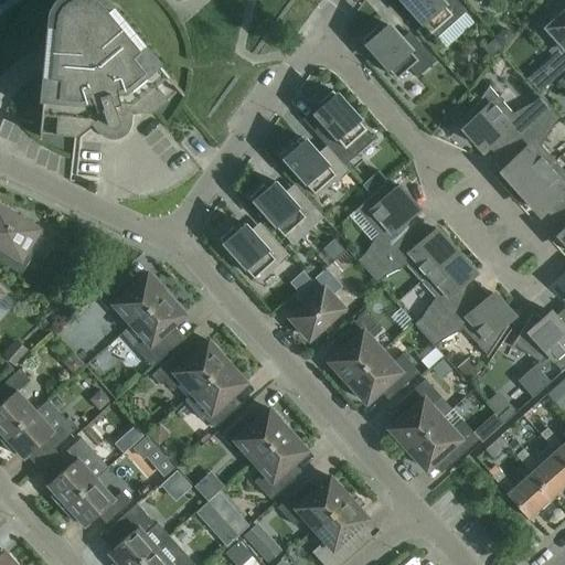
[(56,12),(55,17),(55,27),(50,25),(41,114),(56,115),(54,132),(75,135),(97,117),(104,129),(110,131),(116,131),(121,128),(125,123),(124,108),(151,110),(168,97),(157,84),(168,74),(112,7),(108,10),(103,2),(100,0),(99,0),(65,0),(65,1),(61,4),(59,8),(56,12)]
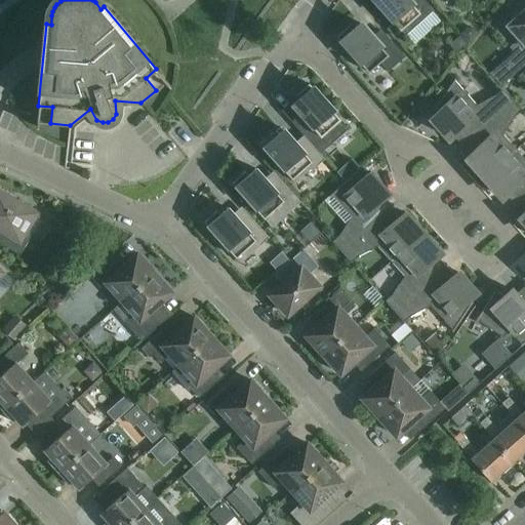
[(372,0),(404,36),(433,10),(423,0),(372,0)]
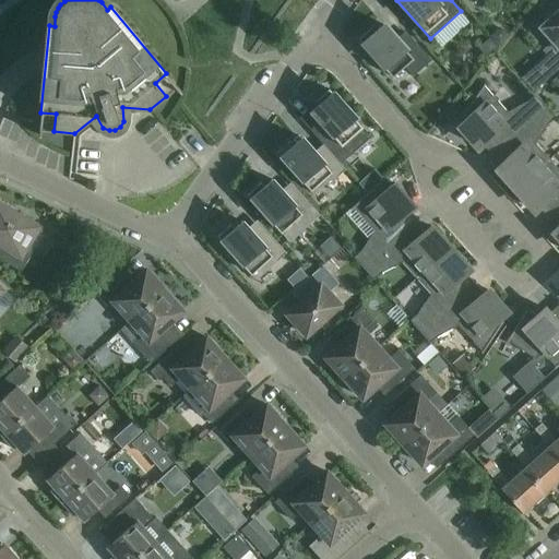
[(549,58),(539,67),(549,76),(558,67),(558,9),(539,26),(552,40),(543,49),(549,58)]
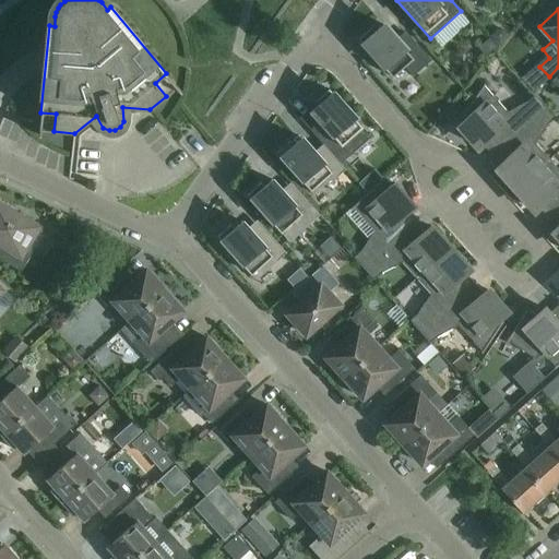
[(438,44),(448,55),(475,28),(465,19),(438,44)]
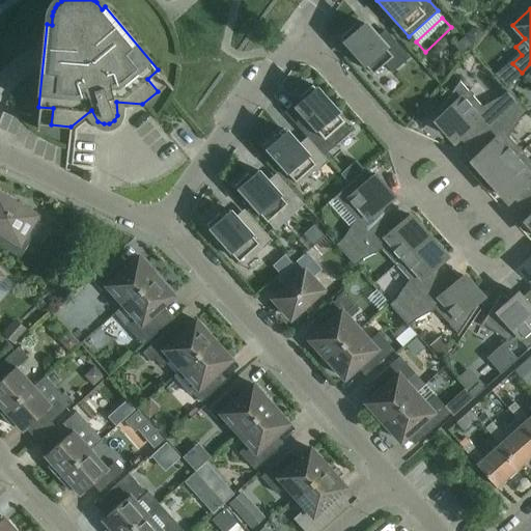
[(372,73),(384,62),(392,72),(409,57),(388,33),(380,42),(363,23),(356,29),(353,26),(340,37),(372,73)]
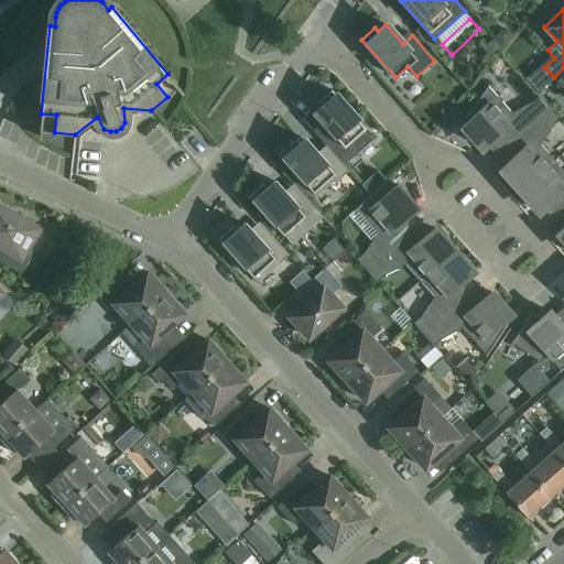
[(499,151),(551,106),(541,95),(532,101),(511,112),(488,86),(489,84),(488,83),(466,117),(467,118),(468,117),(470,119),(462,127),(463,128),(464,127),(483,148),(490,141),(499,151)]
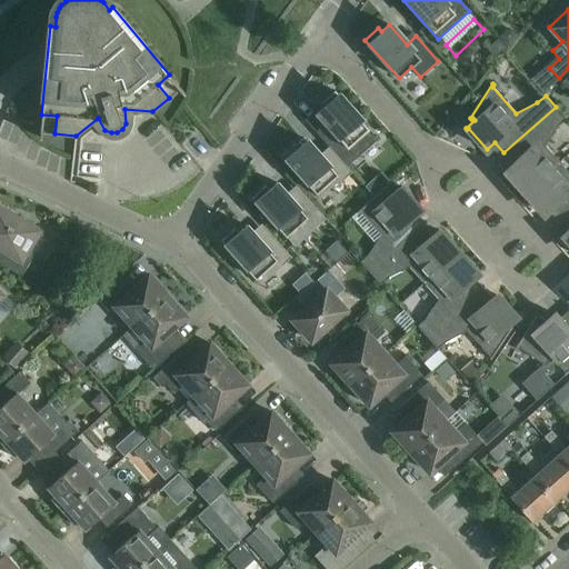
[(333,133),(325,141),(346,166),(356,158),(377,139),(335,90),(321,102),(325,106),(316,113),(333,133)]
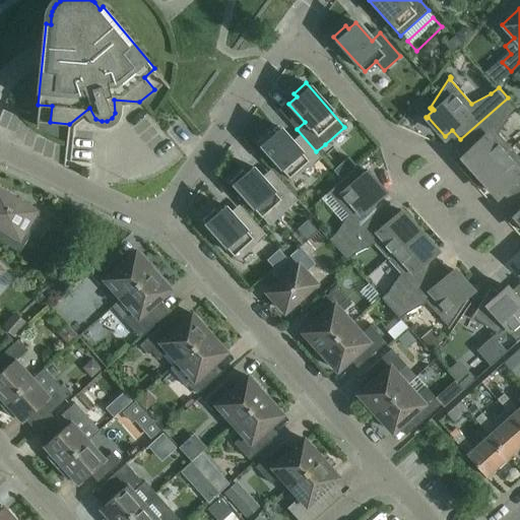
[(478,177),(511,147),(498,132),(509,115),(517,108),(508,98),(460,139),(469,149),(462,155),(479,175),(478,176),(478,177)]
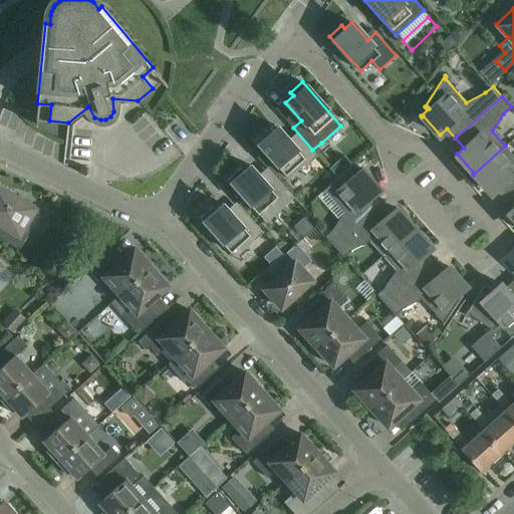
[(301,137),(292,145),(276,126),(269,133),(266,130),(254,140),(288,178),(306,162),(308,164),(317,156),(301,137)]
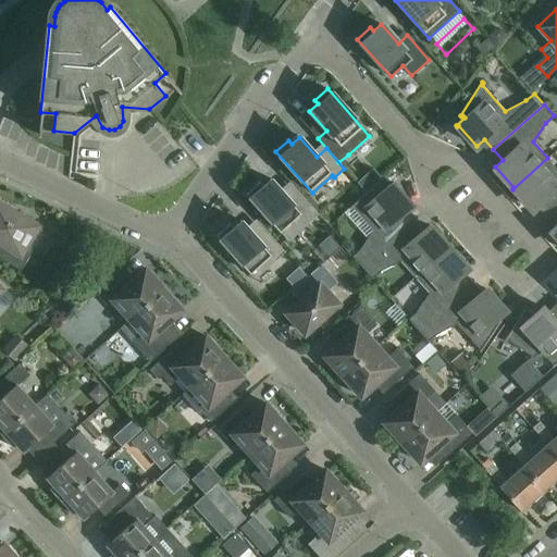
[(556,169),(547,158),(512,189),(514,189),(515,188),(533,209),(541,202),(549,212),(556,206),(556,169)]
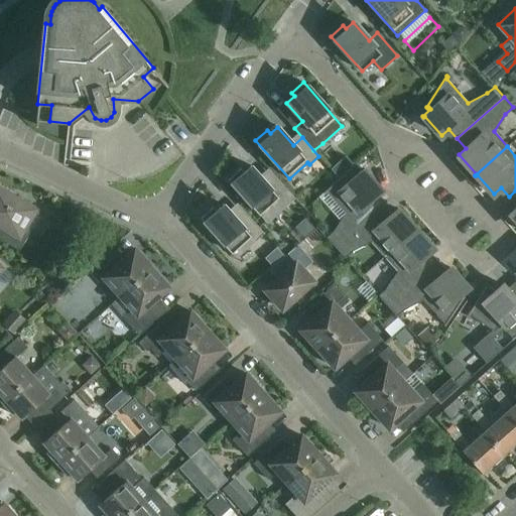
[(337,163),(331,168),(339,177),(346,172),(337,163)]
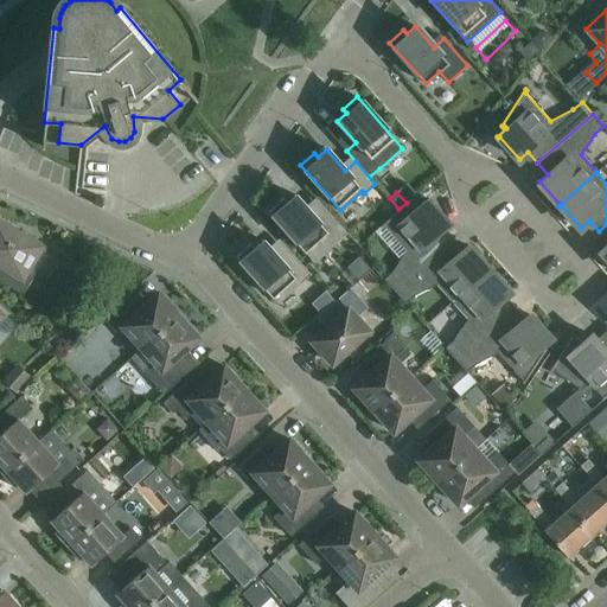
[(323,206),(313,216),(294,195),(286,202),(282,198),(268,211),(314,262),(346,232),(323,206)]
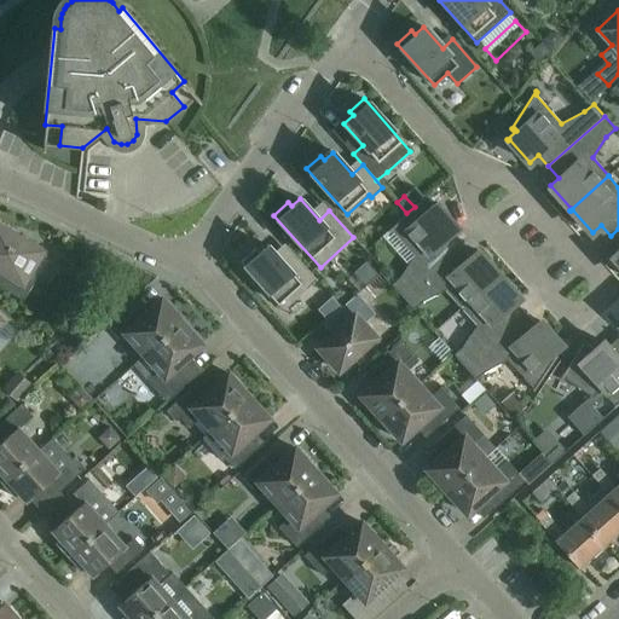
[(403,296),(458,247),(449,236),(457,227),(437,204),(438,203),(437,202),(427,212),(420,204),(421,203),(421,202),(415,207),(406,213),(388,230),(389,231),(392,230),(415,255),(400,277),(392,284),(403,296)]
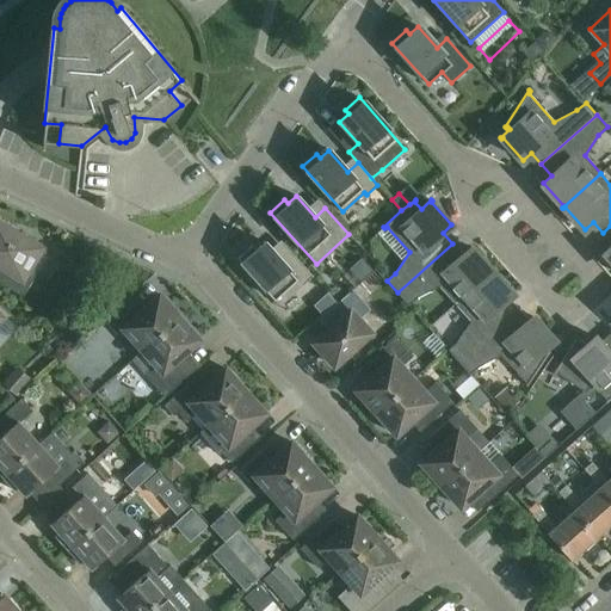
[(0,282),(23,296),(37,272),(28,267),(41,245),(20,233),(19,235),(0,223),(0,282)]
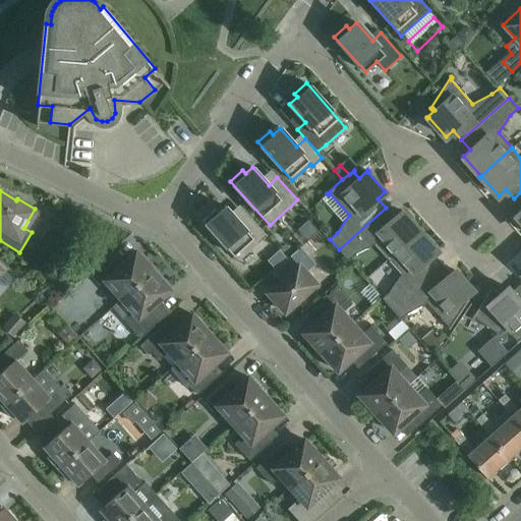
[(249,216),(241,224),(225,206),(218,213),(215,209),(203,220),(238,261),(267,235),(249,216)]
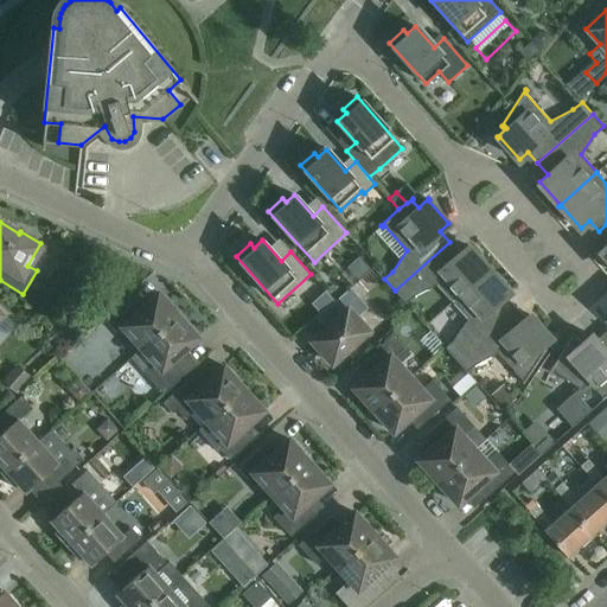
[(436,283),(452,301),(490,268),(490,267),(489,268),(467,246),(459,253),(449,242),(395,291),(406,304),(414,295),(436,283)]
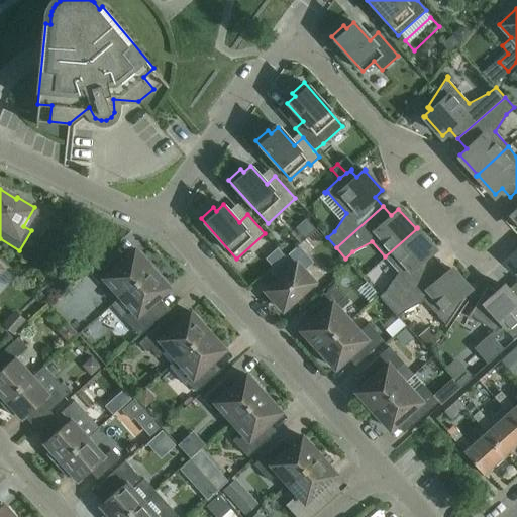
[(388,306),(435,265),(426,255),(434,248),(416,229),(417,228),(385,256),(398,272),(387,289),(379,296),(388,306)]
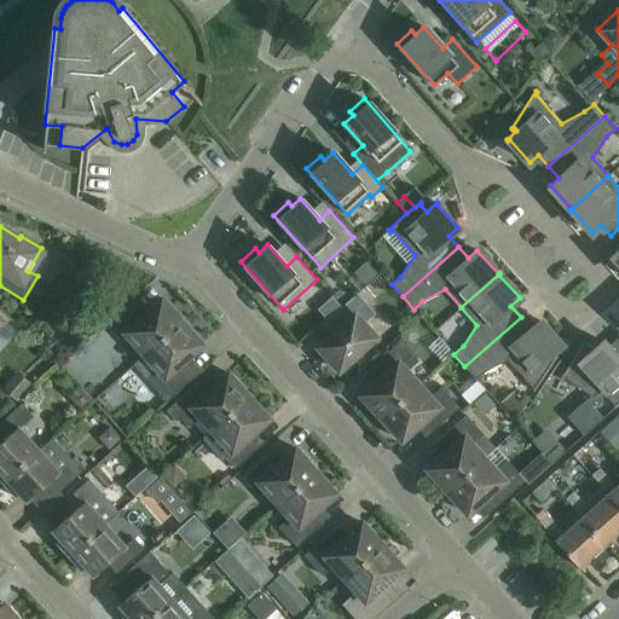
[(318,347),(339,370),(376,336),(364,323),(375,313),(357,294),(330,318),(339,328),(318,347)]
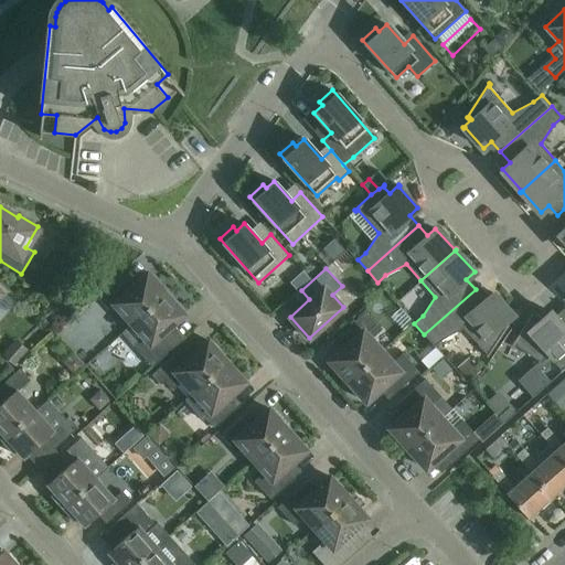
[(114,304),(131,323),(166,292),(148,273),(128,289),(119,280),(99,299),(108,308),(114,304)]
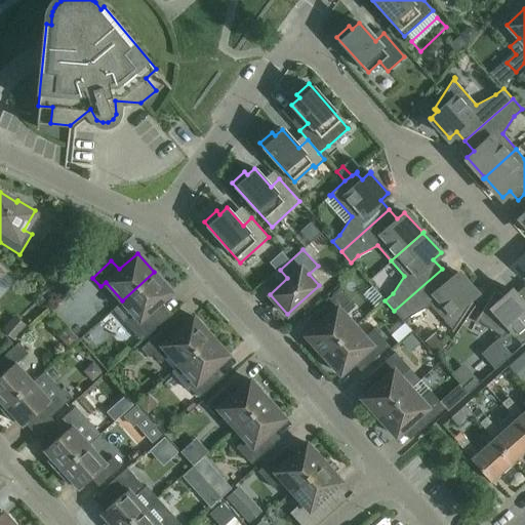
[(450,278),(442,269),(394,311),(404,321),(411,315),(431,305),(452,329),(451,331),(452,332),(473,300),(472,300),(471,301),(469,298),(477,291),(476,290),(475,291),(457,272),(450,278)]
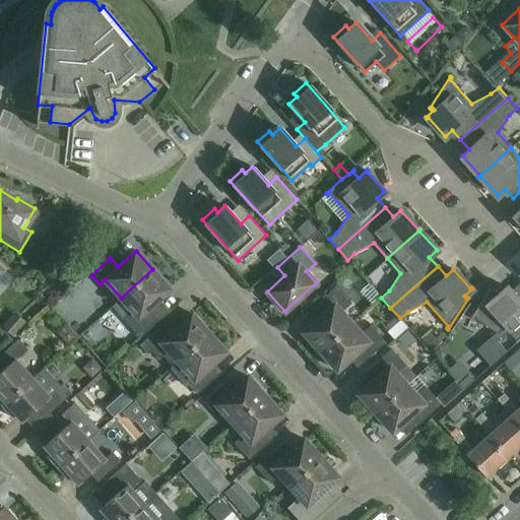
[(152,269),(121,298),(112,306),(140,337),(163,317),(151,305),(170,288),(152,269)]
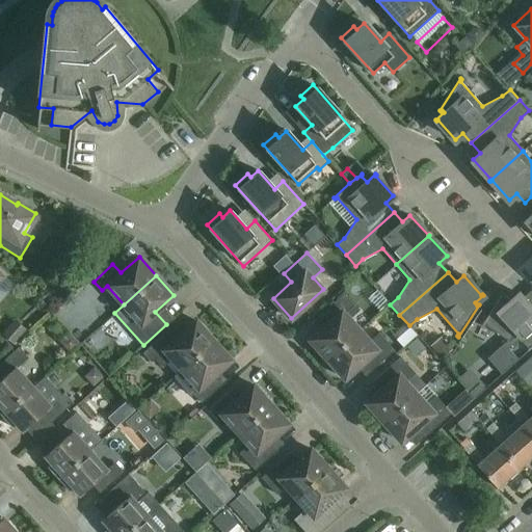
[(531,345),(531,295),(526,300),(520,293),(511,300),(503,294),(504,293),(502,292),(480,325),(481,326),(483,323),(508,341),(521,329),(524,333),(519,338),(528,348),(527,349),(528,350),(531,345)]
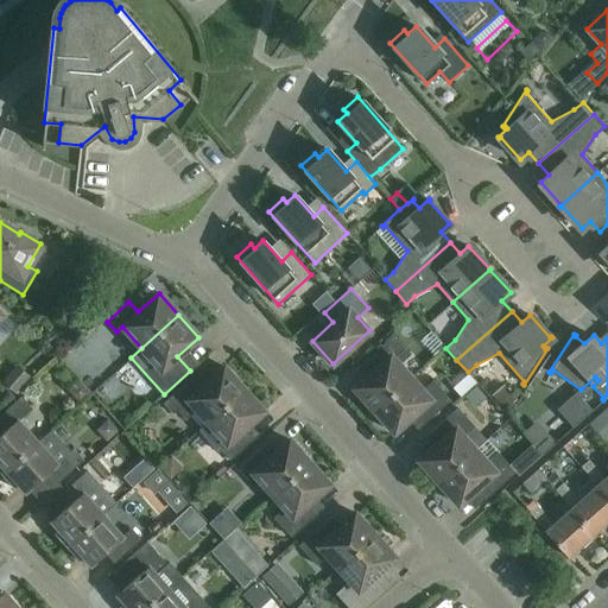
[(354,388),(374,410),(411,377),(399,365),(410,355),(392,335),(366,359),(375,369),(354,388)]
